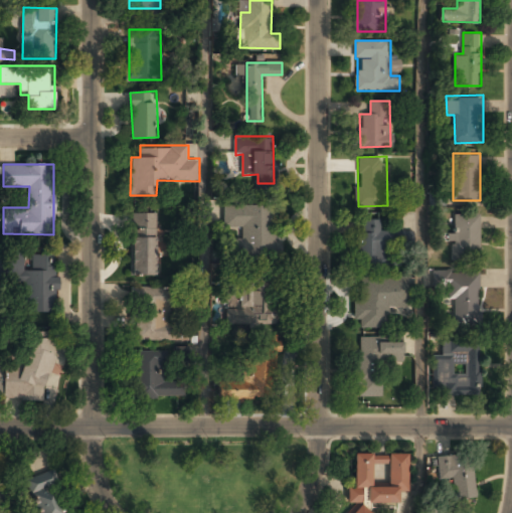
[(276,254),(277,204),(224,203),(223,225),(241,226),(241,237),(234,236),(233,253),(276,254)]
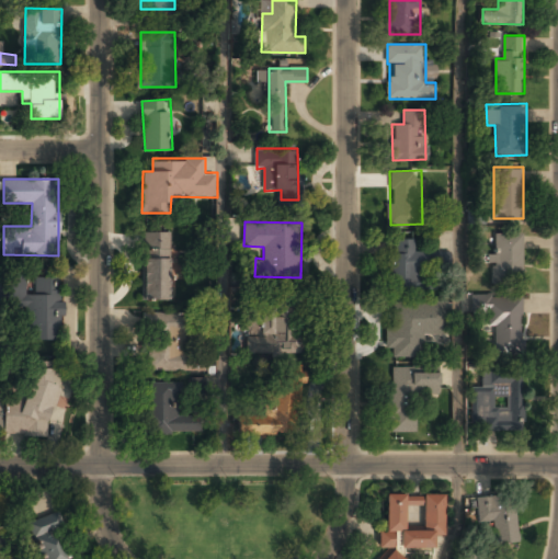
[(145,299),(172,299),(172,229),(145,229),(145,299)]
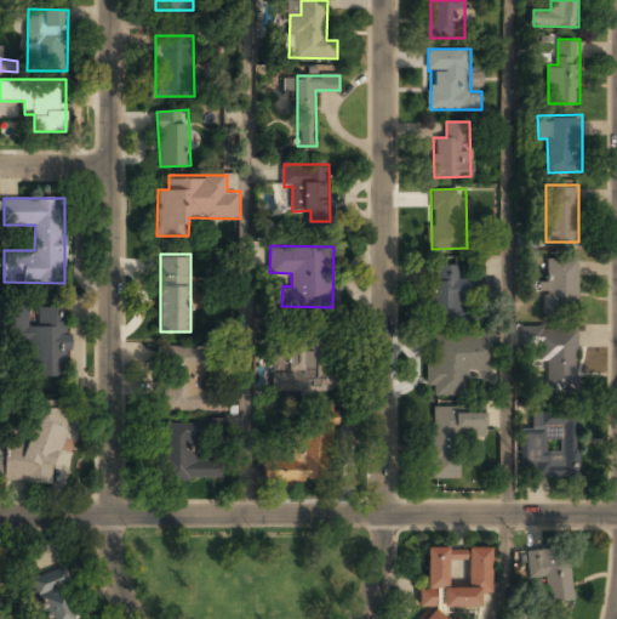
[(580,311),(580,259),(546,259),(546,311),(580,311)]
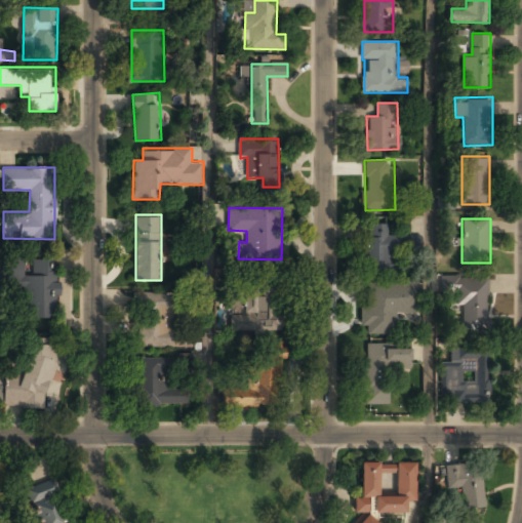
[(368,222),(366,270),(400,271),(401,246),(422,246),(422,235),(389,235),(390,223),(368,222)]
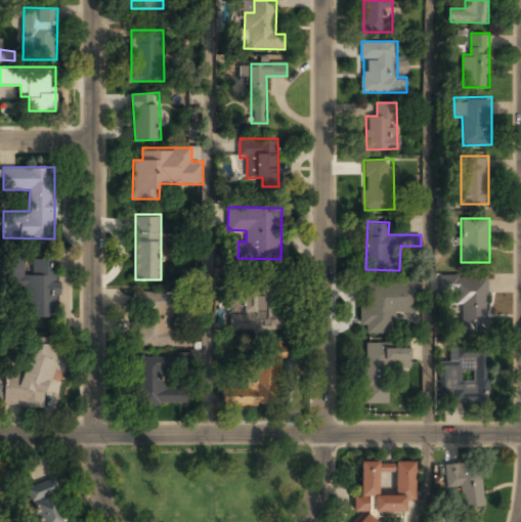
[(26,315),(60,315),(61,256),(30,256),(30,254),(6,254),(6,286),(26,286),(26,315)]
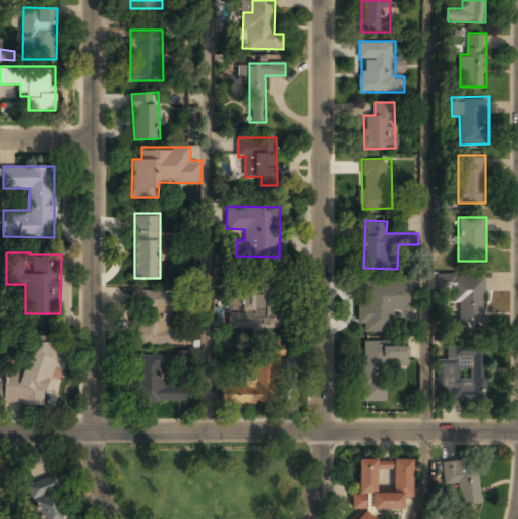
[(485,276),(448,276),(447,287),(453,287),(453,301),(461,301),(460,327),(484,327),(485,276)]
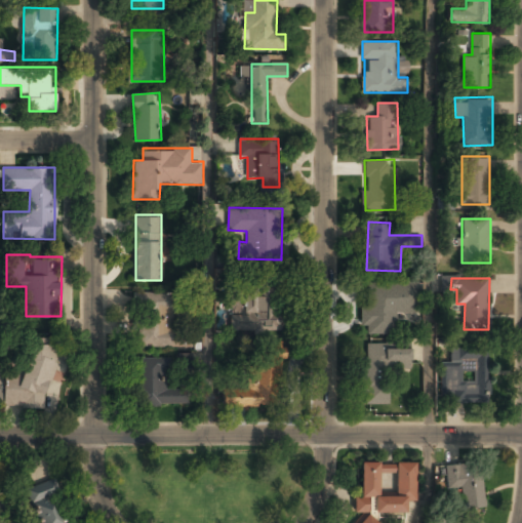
[(233,330),(278,331),(279,281),(245,280),(244,313),(233,313),(233,330)]
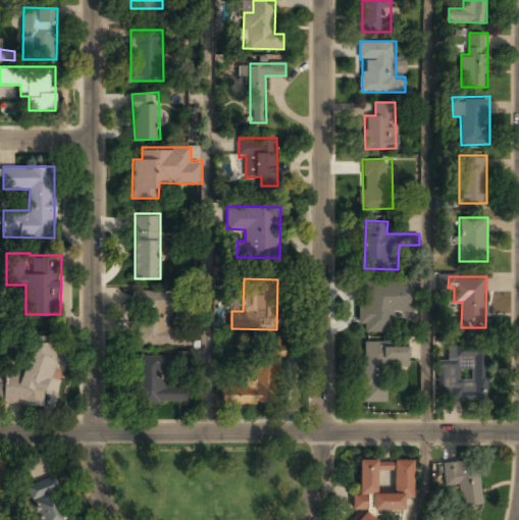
[(417,310),(418,279),(363,278),(362,330),(396,331),(396,309),(417,310)]
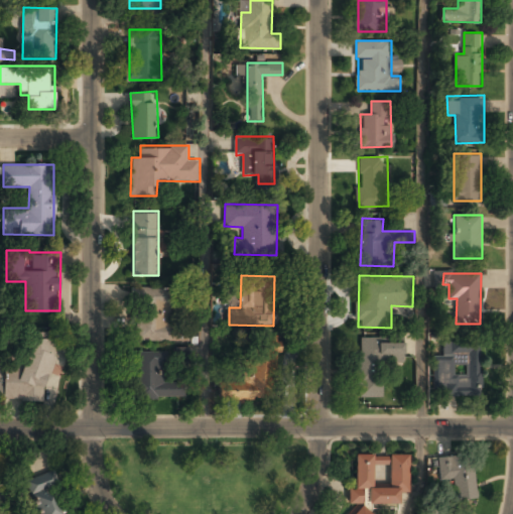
[(240,303),(241,284),(230,284),(229,302),(240,303)]
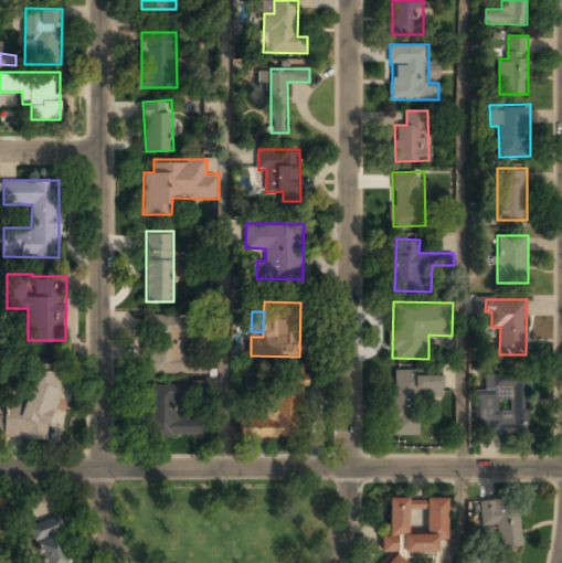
[(151,373),(192,372),(191,314),(151,314),(151,373)]
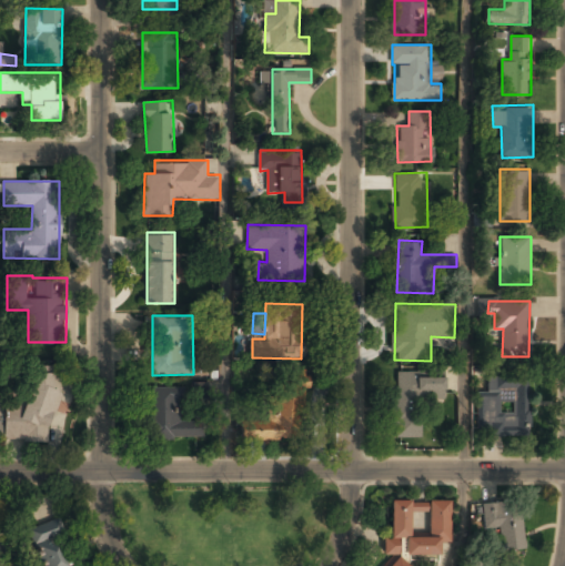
[(51,412),(61,413),(63,365),(30,364),(29,404),(4,403),(3,440),(51,441),(51,412)]
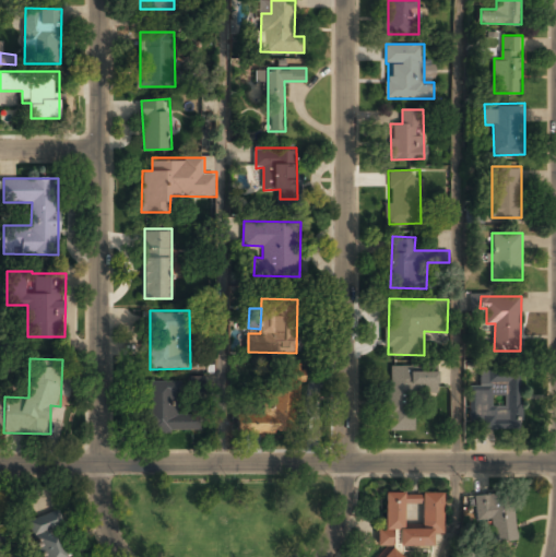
[(270,362),(270,410),(244,410),(244,431),(299,431),(299,362),(270,362)]
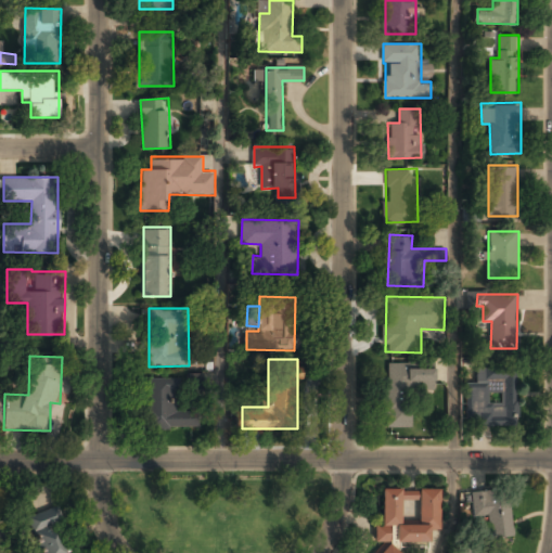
[(385,426),(414,425),(413,391),(437,391),(436,361),(384,362),(385,426)]
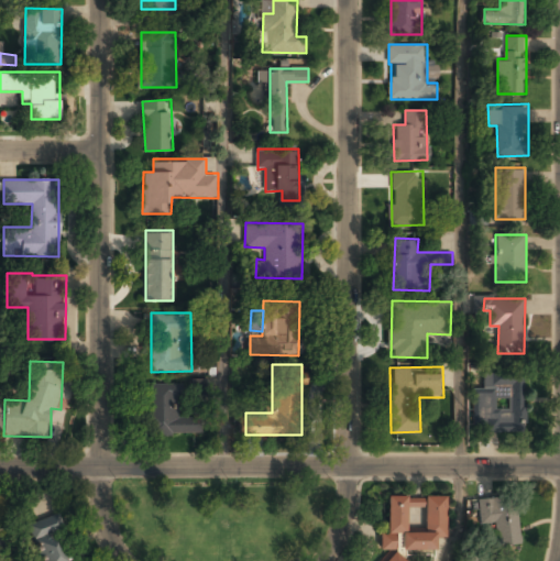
[(526,372),(484,373),(484,387),(473,387),(474,431),(527,430),(526,372)]
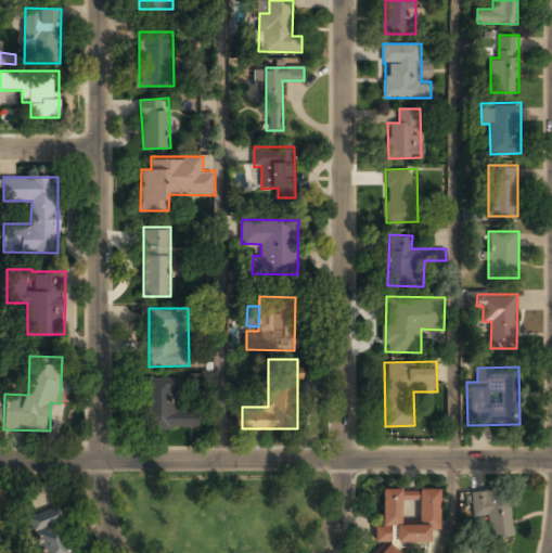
[(205,372),(189,371),(189,387),(205,387),(205,372)]
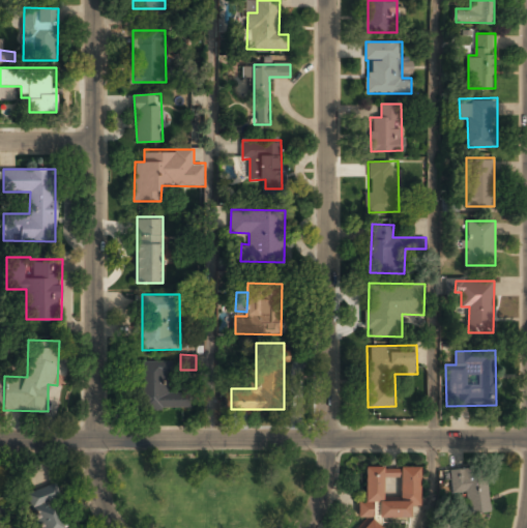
[(184,407),(184,389),(168,389),(168,359),(141,359),(141,408),(184,407)]
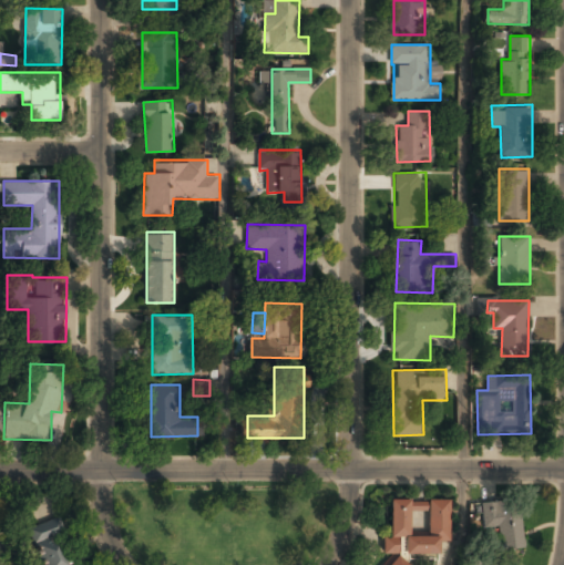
[(451,499),(391,500),(391,531),(386,538),(386,548),(392,555),(382,564),(408,564),(408,561),(400,554),(440,554),(440,541),(451,541),(451,499)]
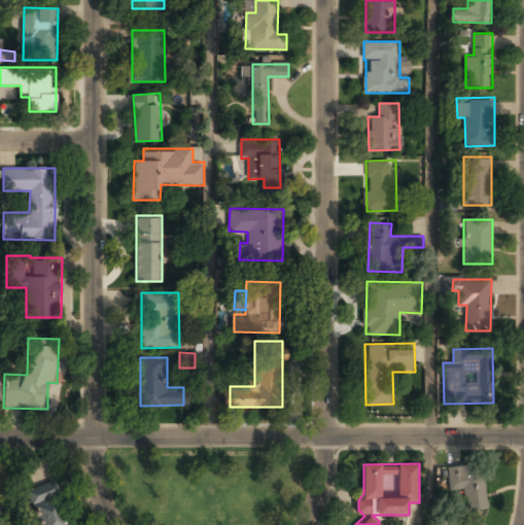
[(489,509),(485,464),(449,467),(451,491),(463,490),(465,511),(489,509)]
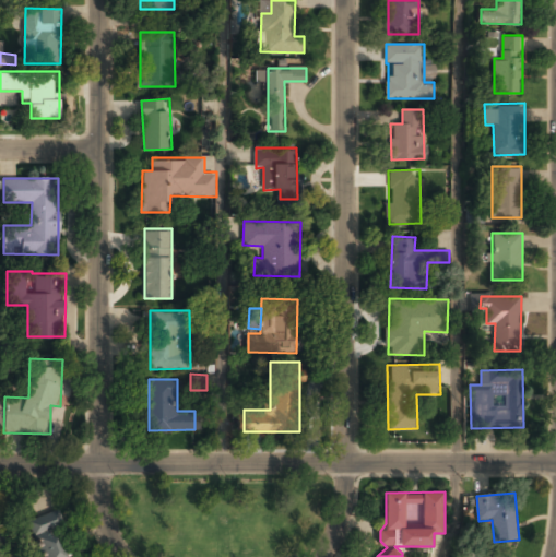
[(30,518),(43,556),(74,556),(57,508),(30,518)]
